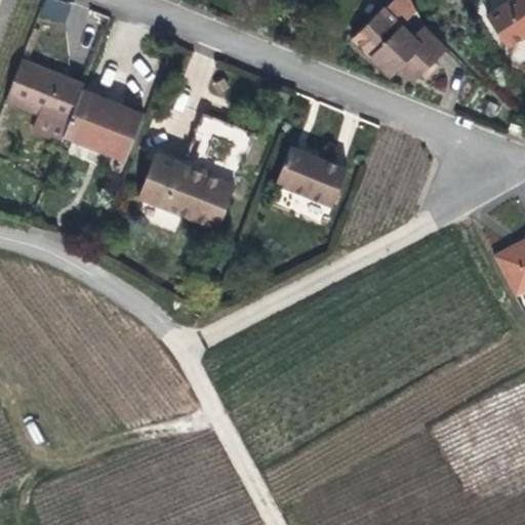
[(62,0),(42,0),(39,16),(65,24),(71,2),(62,0)]
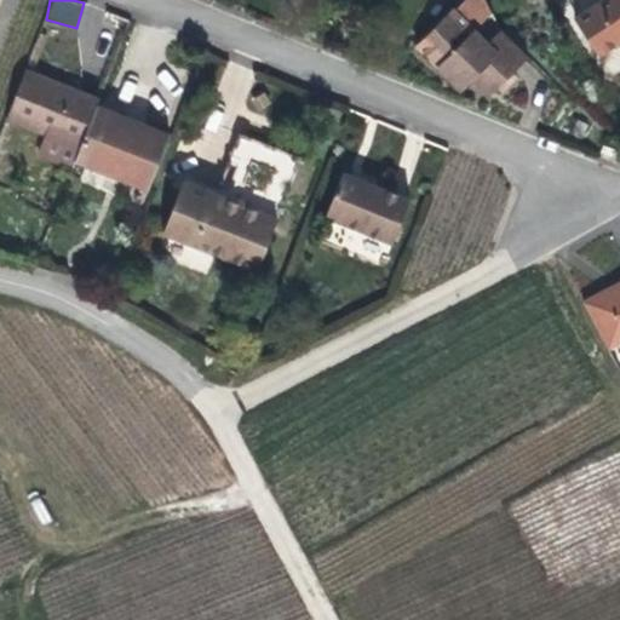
[(494,9),(489,0),(429,0),(406,23),(466,85),(472,79),(481,72),(498,89),(501,86),(516,70),(532,56),(503,26),(489,38),(476,26),(494,9)]
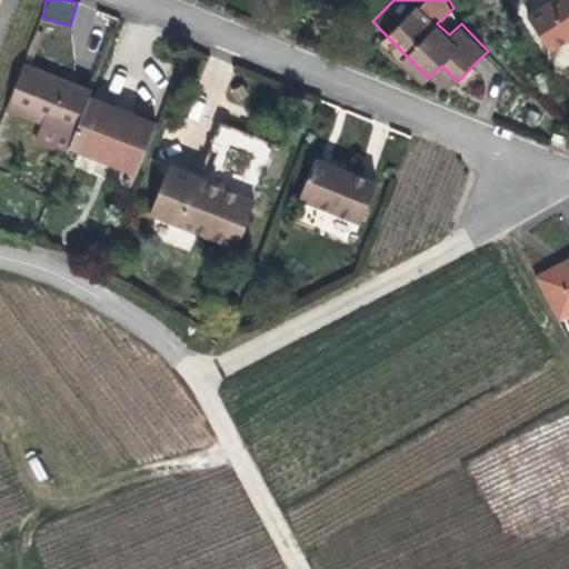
[(568,0),(551,0),(531,15),(552,49),(568,37),(568,0)]
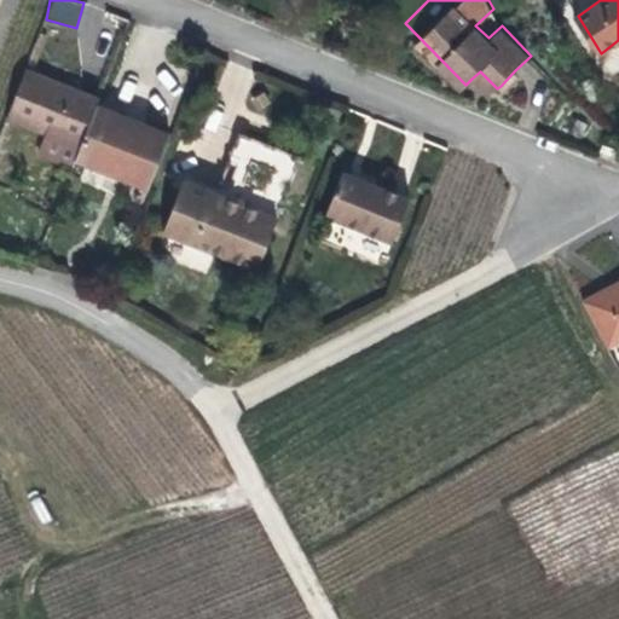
[(515,70),(501,86),(505,91),(520,75),(515,70)]
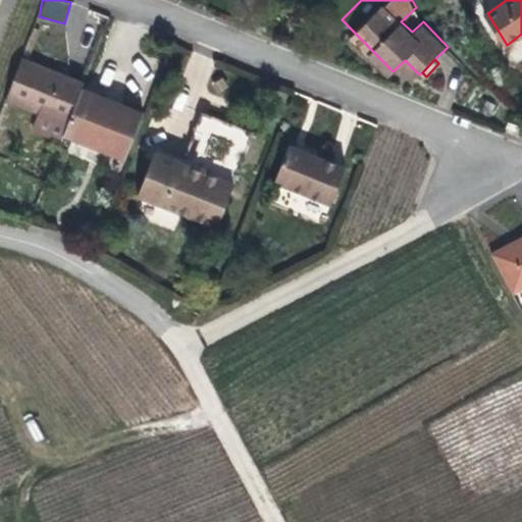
[(85,83),(22,60),(7,101),(69,123),(82,89),(85,83)]
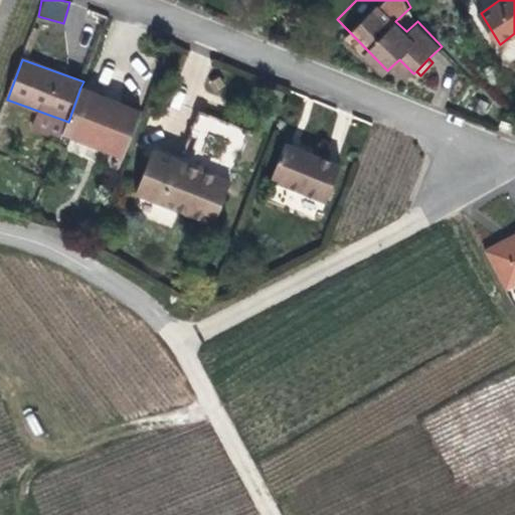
[(399,59),(392,65),(407,80),(413,73),(399,59)]
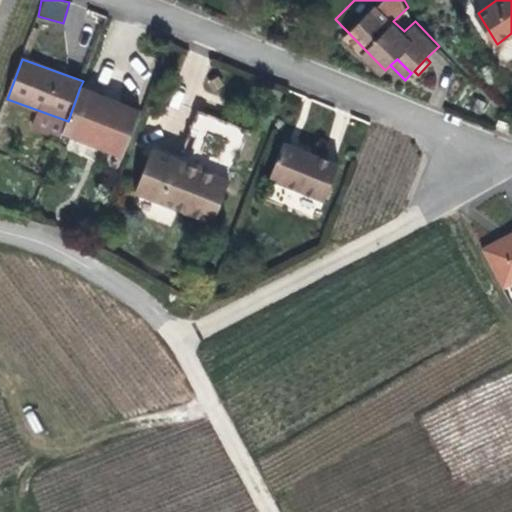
[(80,87),(68,121),(63,132),(125,157),(142,110),(80,87)]
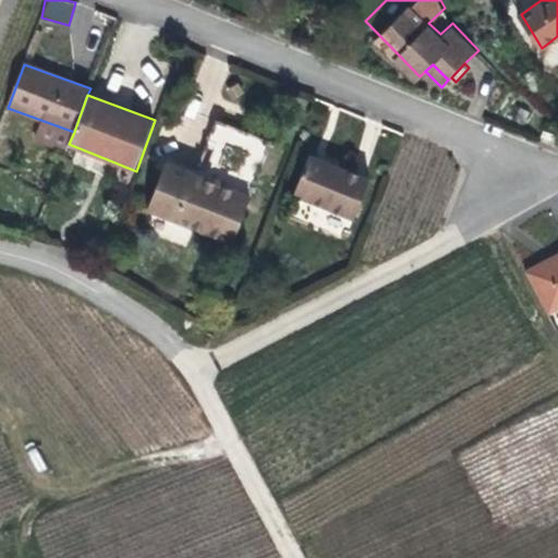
[(274,143),(229,125),(218,121),(197,176),(169,164),(150,211),(190,228),(232,246),(274,143)]
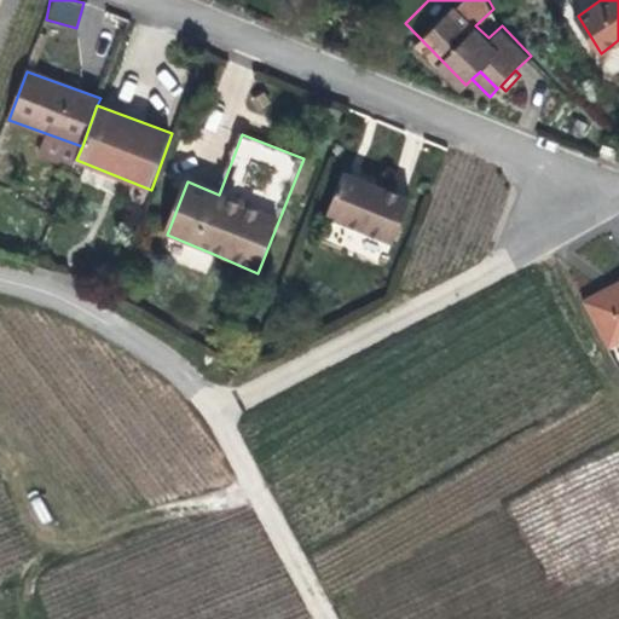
[(618,148),(607,142),(605,151),(618,156),(618,154),(618,148)]
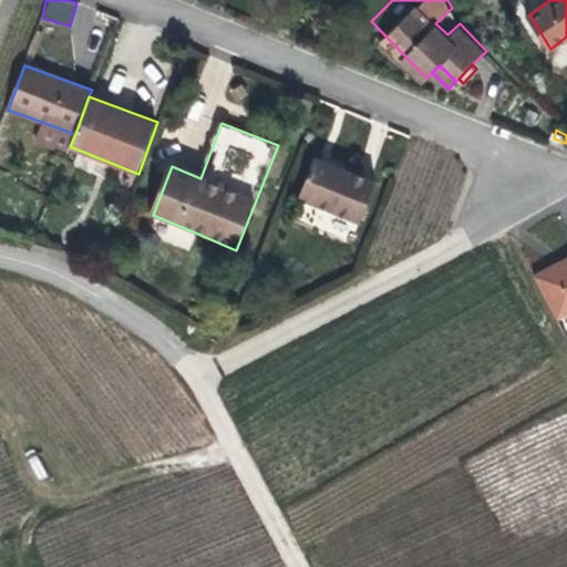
[(347,168),(348,162),(317,151),(315,156),(347,168)]
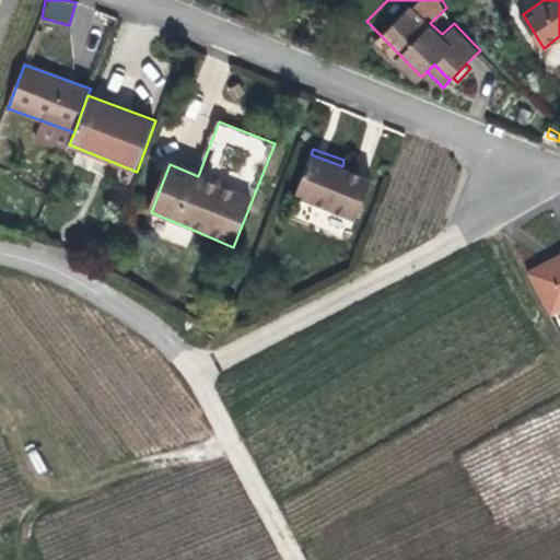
[(374,171),(343,160),(342,166),(311,154),(298,188),(359,211),(374,171)]
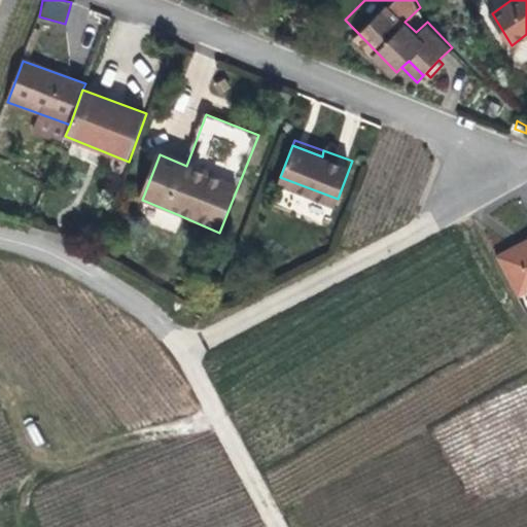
[(512,243),(493,252),(516,294),(526,287),(526,235),(520,239),(522,242),(514,247),(512,243)]
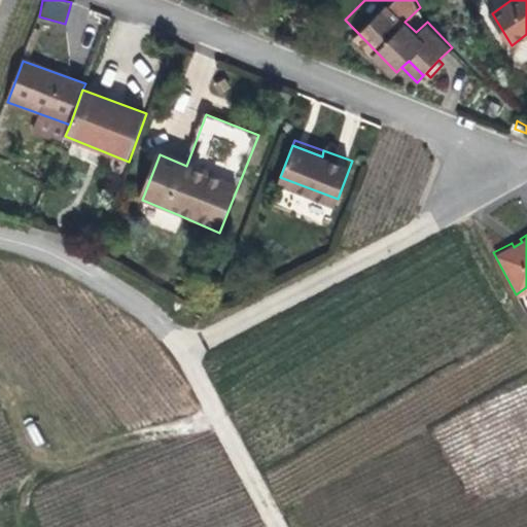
[(520,239),(512,243),(514,247),(522,242),(520,239)]
